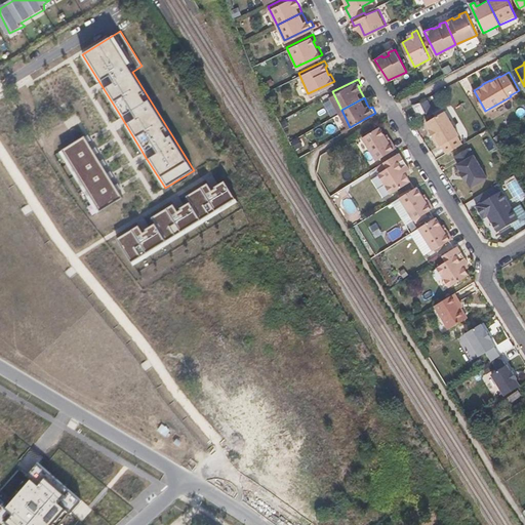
[(427,113),(420,103),(411,106),(418,118),(427,113)]
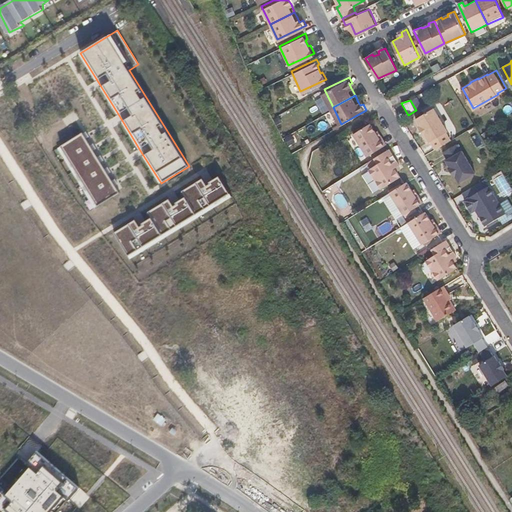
[(432,141),(437,149),(452,140),(447,132),(448,132),(435,108),(417,119),(421,126),(425,136),(427,135),(431,142),(432,141)]
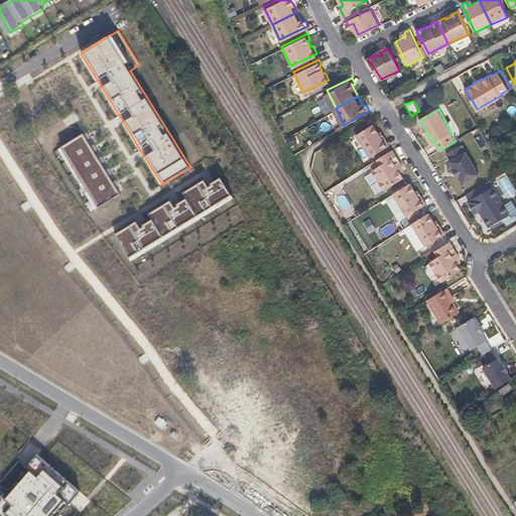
[(375,123),(358,133),(371,155),(388,144),(381,132),(375,123)]
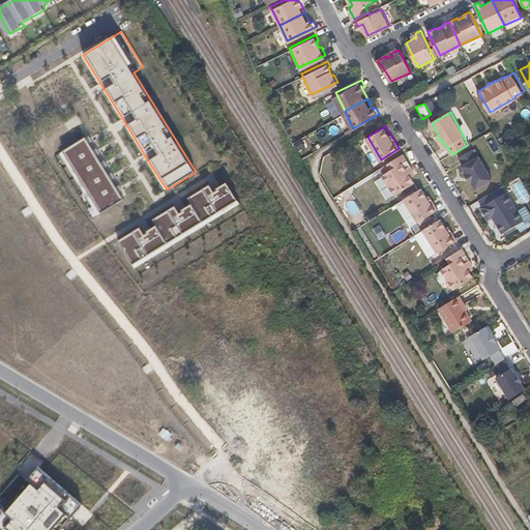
[(393,134),(391,136),(399,148),(402,147),(393,134)]
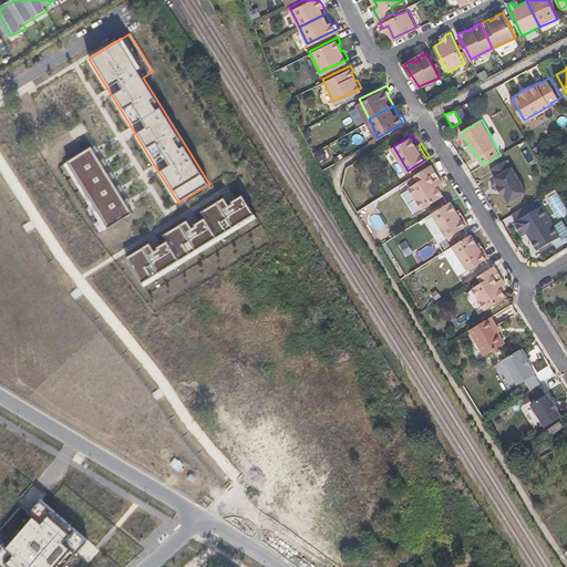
[(133,213),(92,147),(64,164),(105,230),(133,213)]
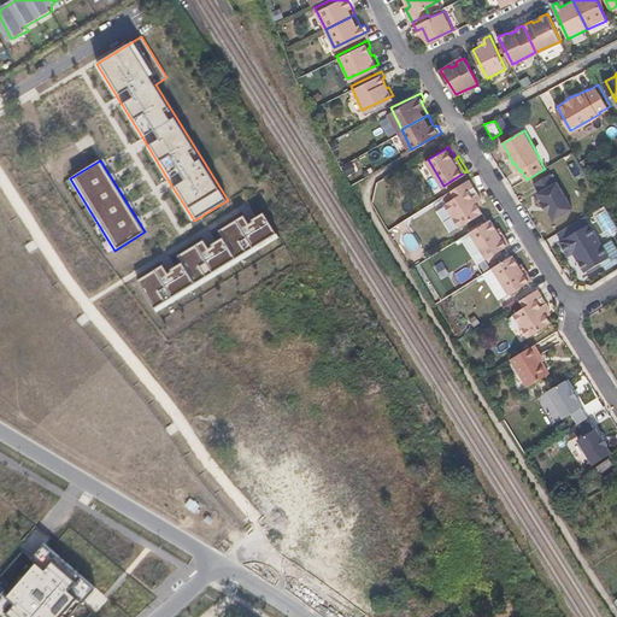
[(551,174),(535,183),(541,192),(539,194),(544,201),(542,201),(548,212),(550,212),(553,219),(574,209),(558,182),(556,183),(551,174)]
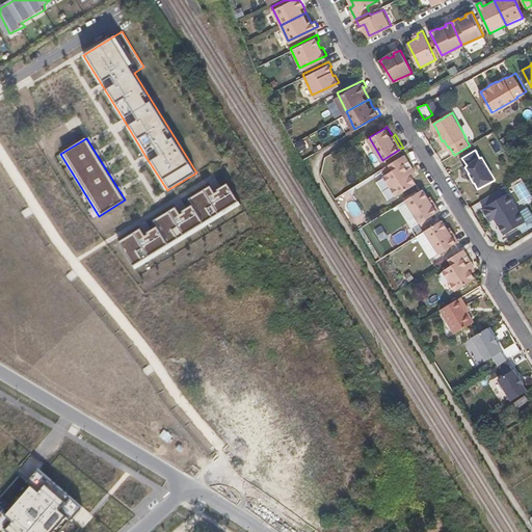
[(416,170),(406,153),(381,168),(398,195),(418,183),(414,177),(411,173),(415,170),(416,170)]
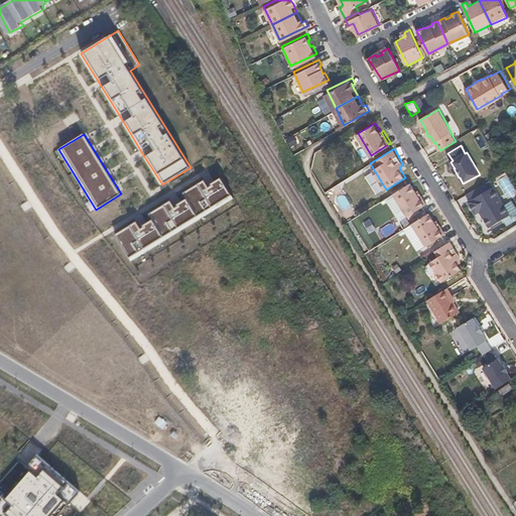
[(132,261),(233,199),(220,178),(214,181),(211,176),(208,177),(213,185),(210,187),(205,179),(183,192),(187,199),(181,203),(177,197),(174,199),(179,207),(176,209),(171,201),(150,214),(153,219),(147,223),(143,218),(140,220),(146,228),(143,229),(137,221),(115,235),(132,261)]
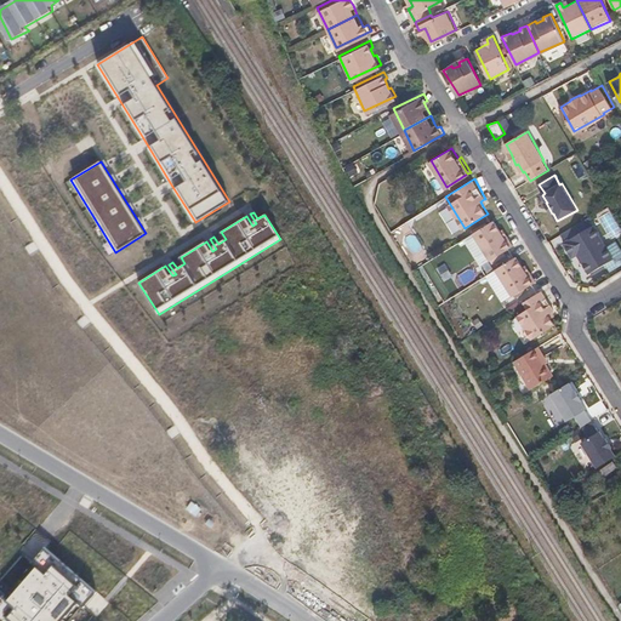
[(502,231),(495,218),(474,232),(491,258),(512,246),(502,231)]
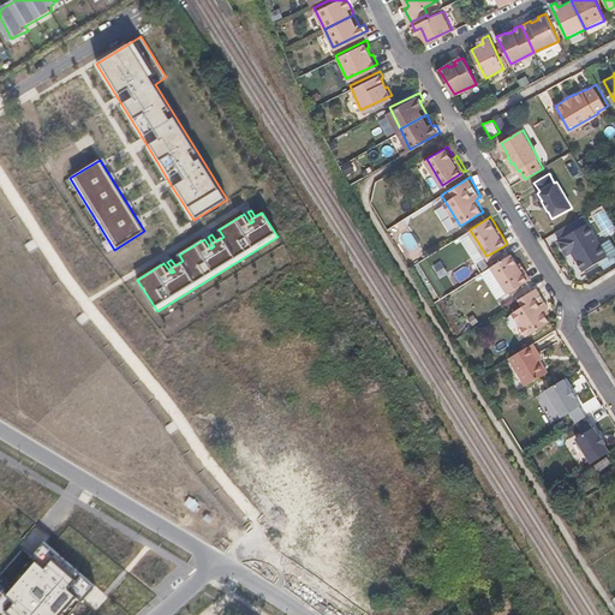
[(586,225),(581,218),(556,232),(561,239),(586,225)]
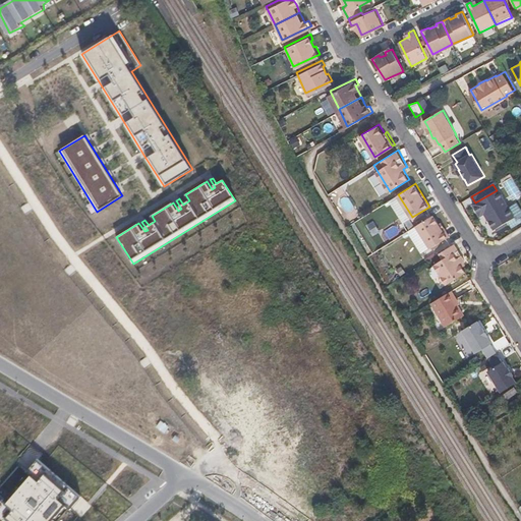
[(497,190),(475,203),(473,204),(479,213),(483,211),(485,214),(496,230),(516,218),(498,189),(497,190)]
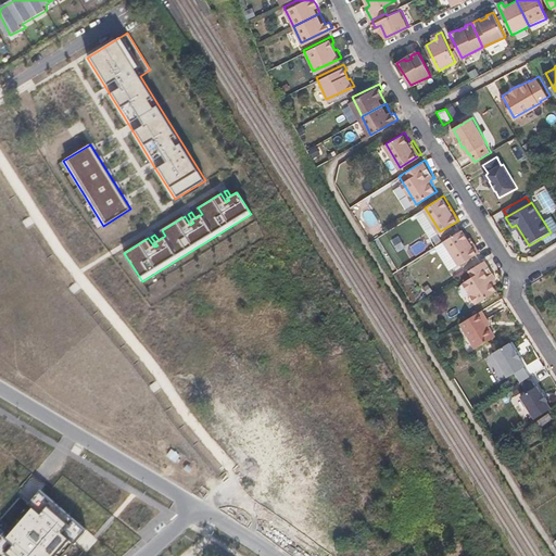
[(452,204),(450,206),(458,220),(460,218),(452,204)]
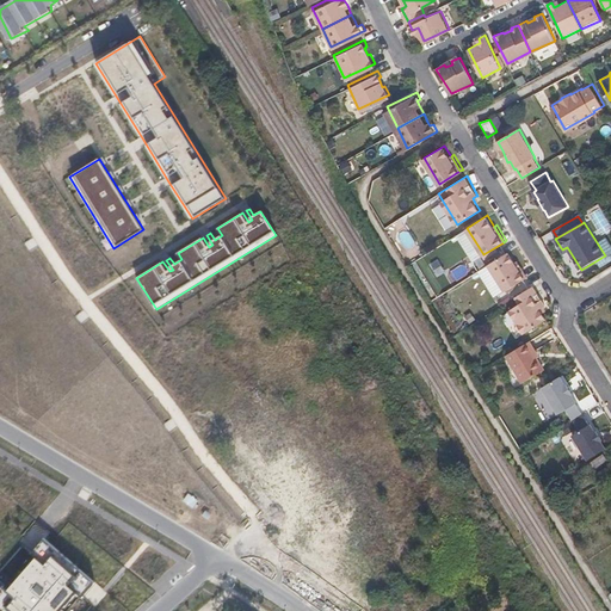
[(508,251),(488,263),(504,289),(524,277),(516,261),(508,251)]
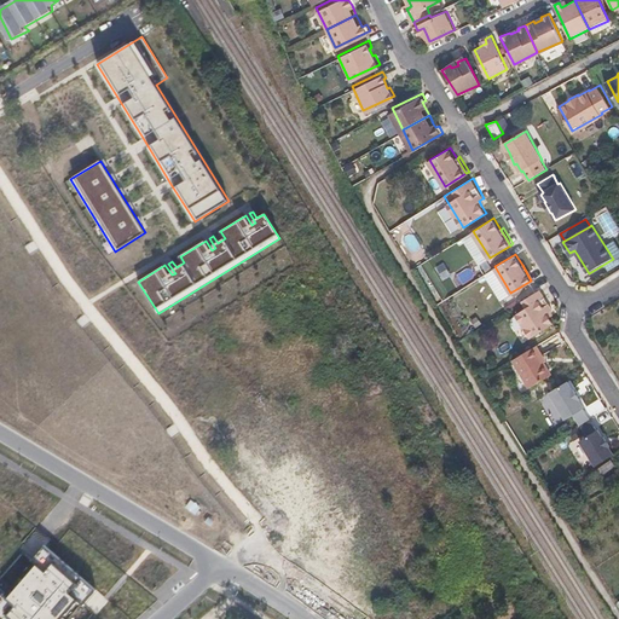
[(525,264),(522,265),(531,281),(534,279),(525,264)]
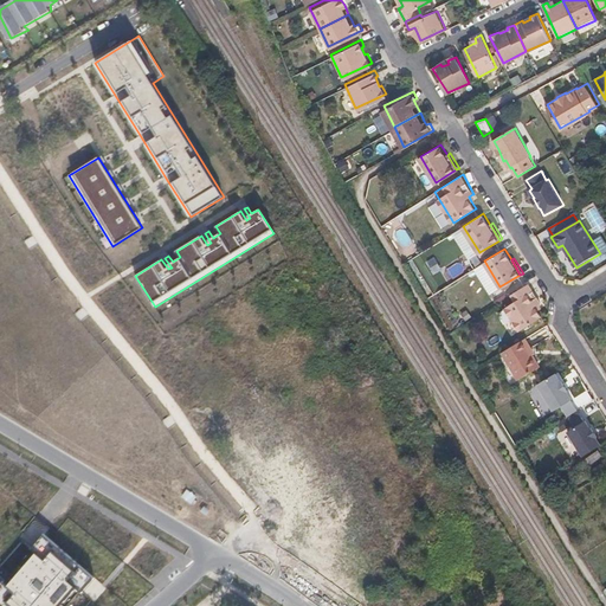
[(540,302),(528,283),(501,300),(520,330),(541,317),(537,310),(534,305),(539,303),(540,302)]
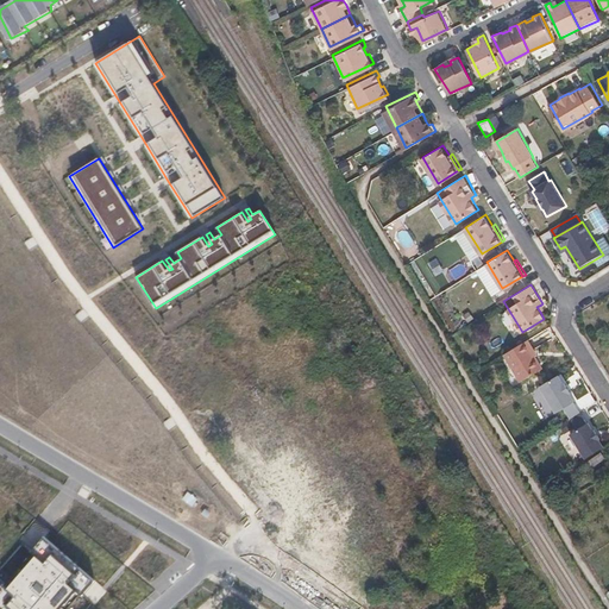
[(527,340),(506,353),(521,381),(541,369),(534,356),(532,351),(534,350),(527,340)]
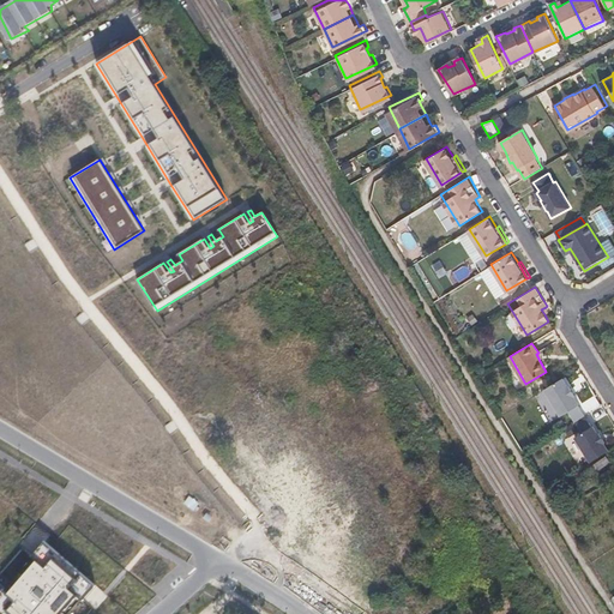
[(564,378),(543,389),(560,417),(581,405),(564,378)]
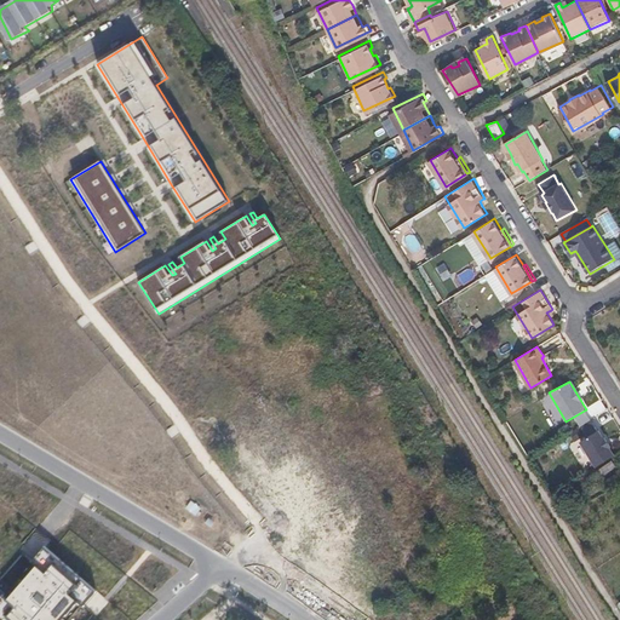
[(613,454),(596,430),(577,442),(593,468),(613,454)]
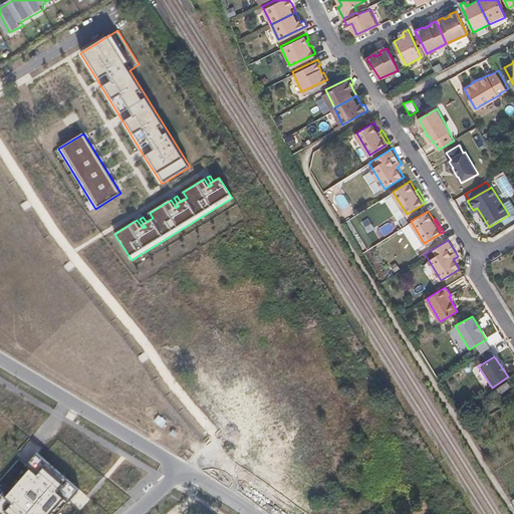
[(64,475),(37,453),(35,455),(0,497),(0,513),(57,513),(67,503),(71,502),(78,492),(80,490),(64,475)]
